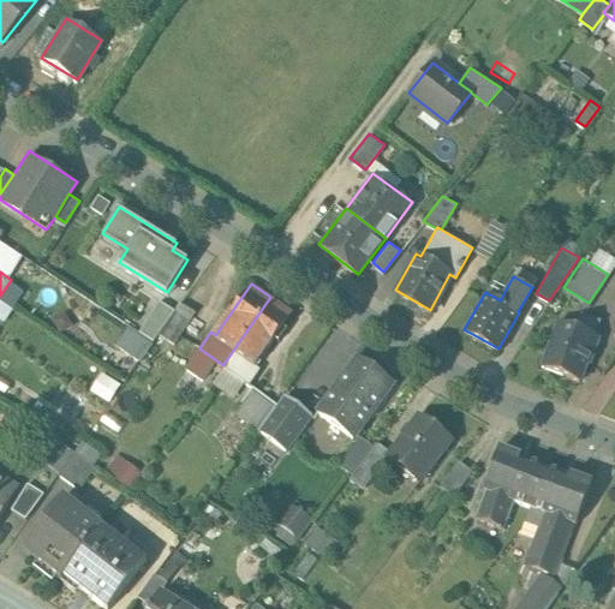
[(270,297),(224,364),(249,382),(260,366),(255,363),(291,311),(270,297)]
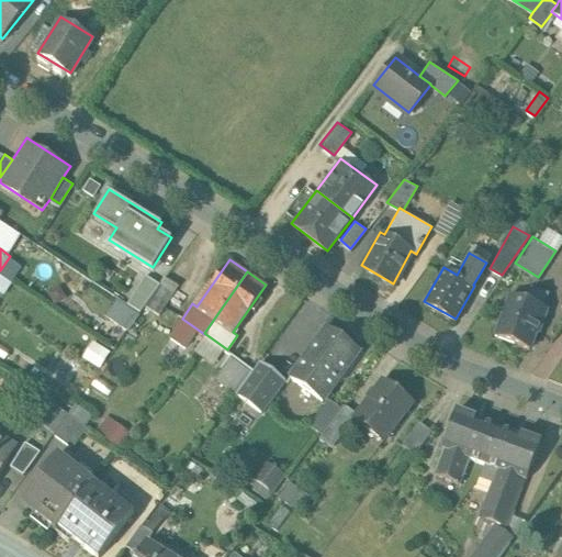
[(145,273),(127,301),(142,310),(145,303),(146,303),(160,282),(153,277),(145,273)]
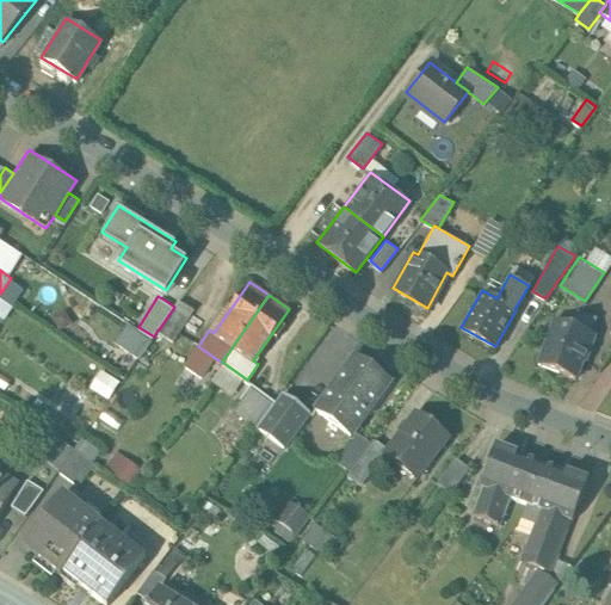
[(174,307),(159,329),(173,339),(192,307),(193,308),(195,307),(180,297),(174,307)]
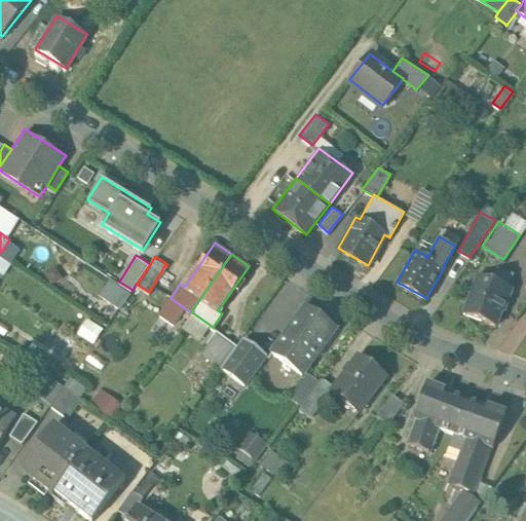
[(492,278),(478,273),(463,312),(495,324),(501,308),(503,308),(512,286),(508,285),(513,272),(497,266),(492,278)]
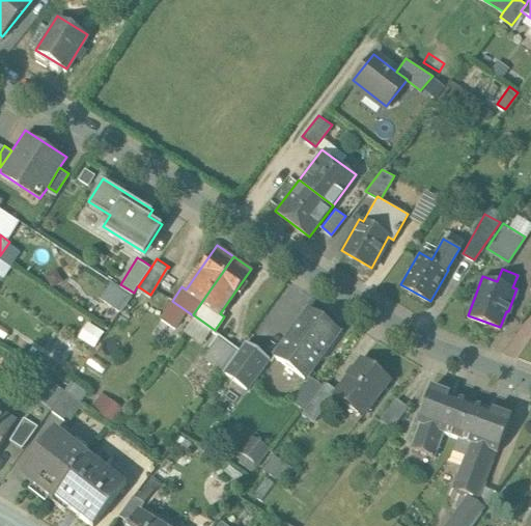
[(132,295),(111,280),(101,294),(121,308),(132,295)]
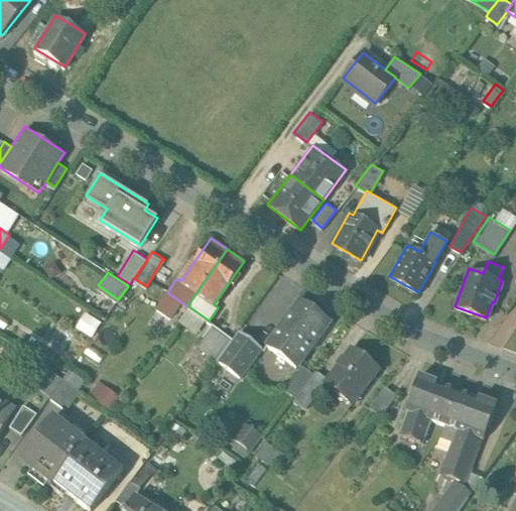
[(299,296),(265,344),(278,353),(271,362),(287,373),(293,364),(296,366),(331,318),(299,296)]
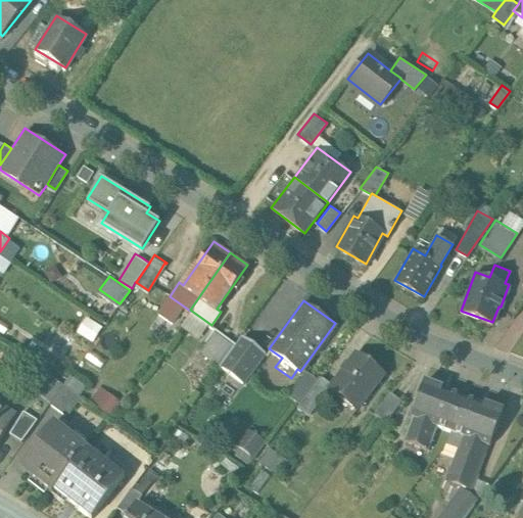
[(86,316),(78,328),(92,337),(100,325),(86,316)]
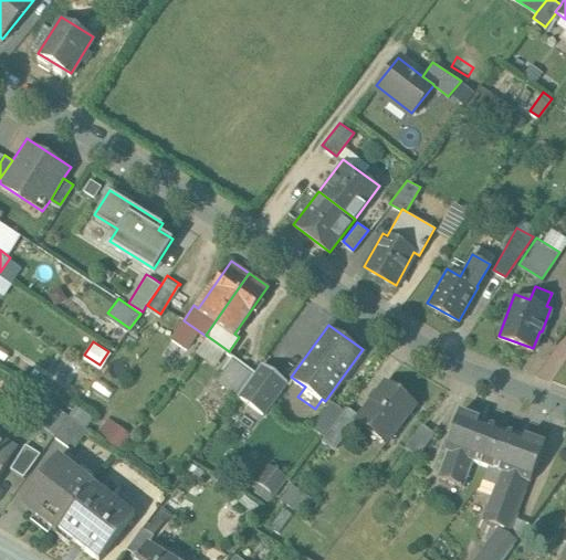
[(255,370),(232,352),(216,376),(238,393),(255,370)]
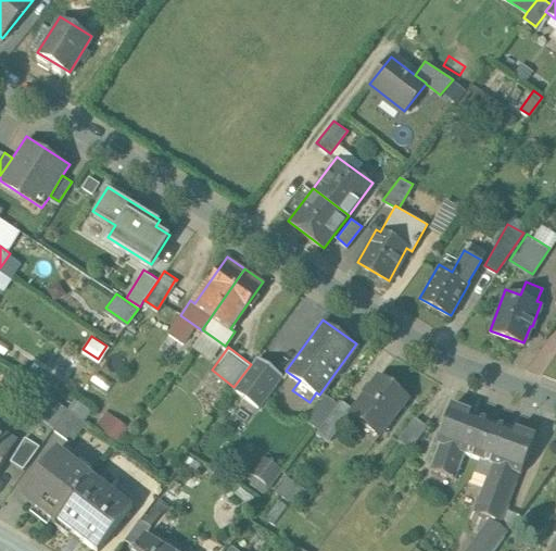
[(263,373),(251,364),(234,387),(247,396),(263,373)]
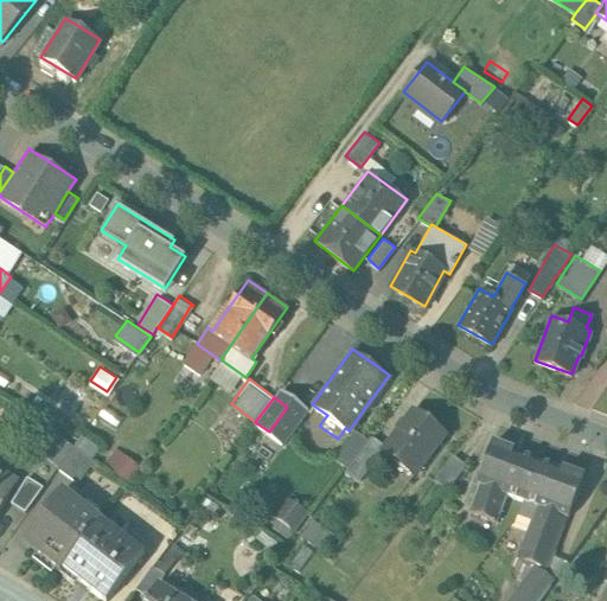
[(445,430),(414,408),(385,443),(385,445),(416,468),(445,430)]
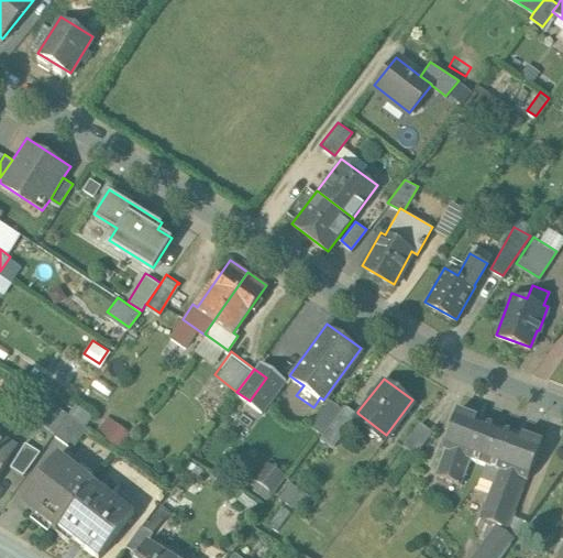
[(357,412),(345,402),(322,433),(334,442),(356,413),(357,413),(357,412)]
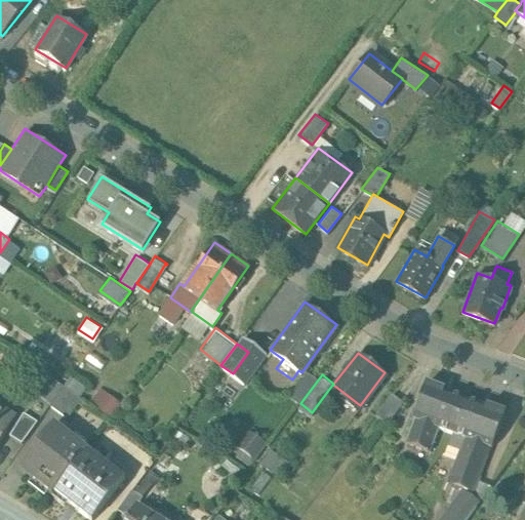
[(444,387),(427,380),(412,415),(414,416),(406,439),(427,447),(426,447),(428,448),(428,447),(430,448),(438,425),(452,430),(465,396),(444,388),(444,387)]
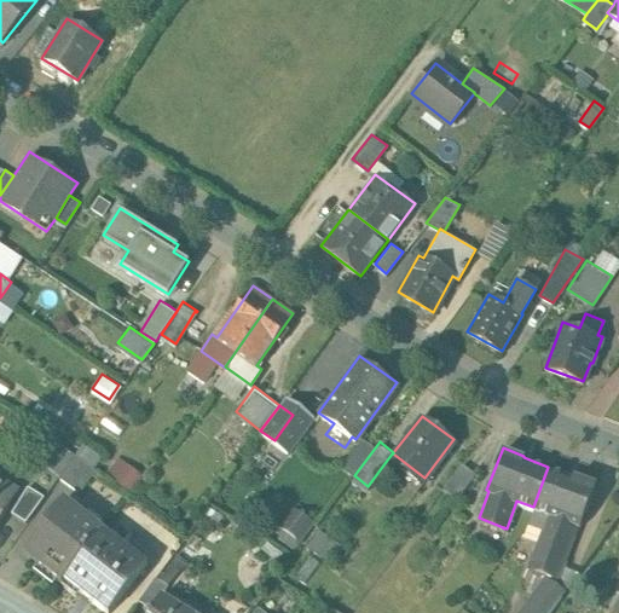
[(97,468),(75,452),(58,474),(80,490),(97,468)]
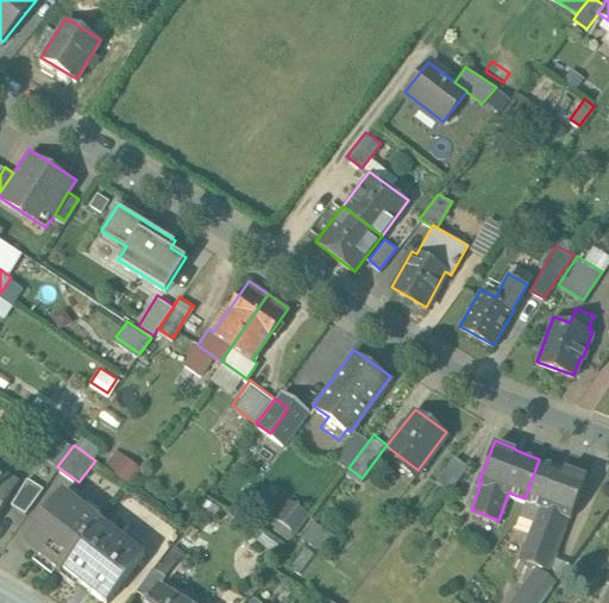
[(120,446),(108,458),(127,478),(139,468),(120,446)]
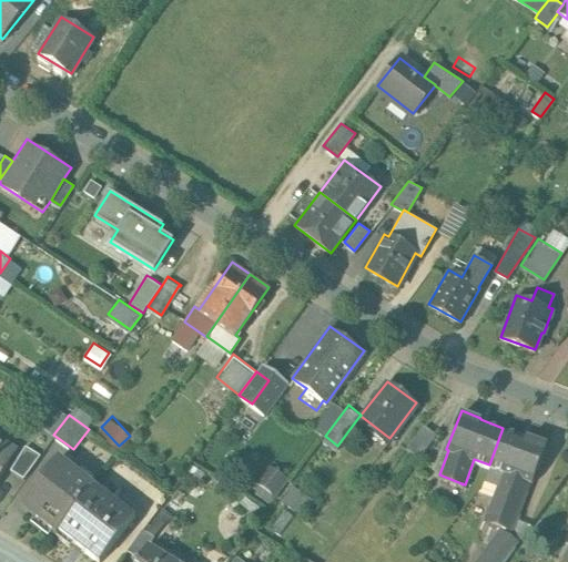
[(424,422),(406,446),(419,456),(437,432),(424,422)]
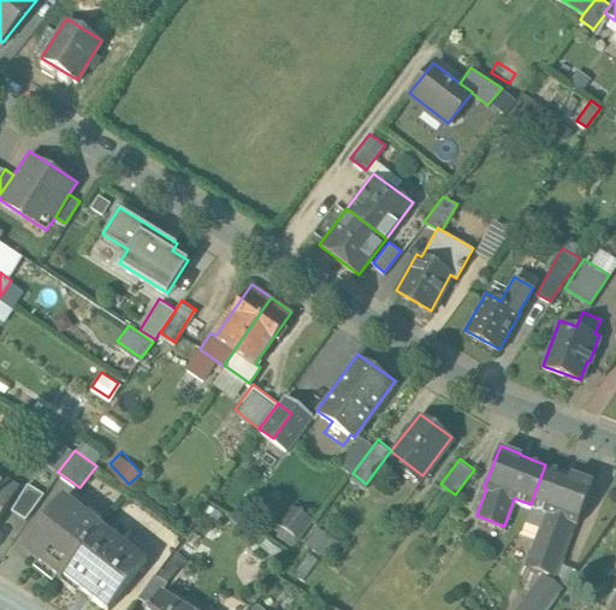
[(570,474),(545,465),(531,504),(526,517),(542,523),(526,562),(554,573),(574,520),(576,521),(592,480),(572,472),(570,474)]
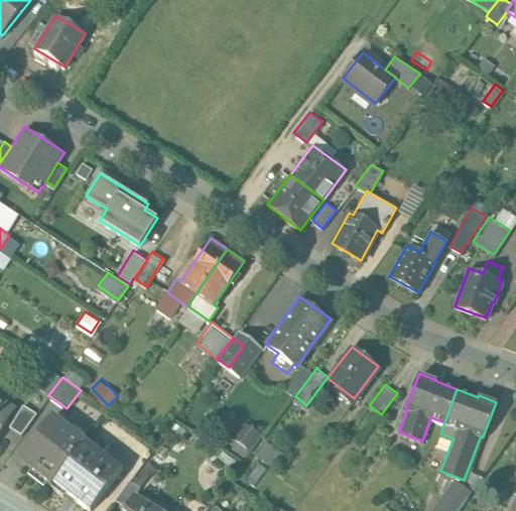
[(0,430),(15,407),(0,397),(0,430)]
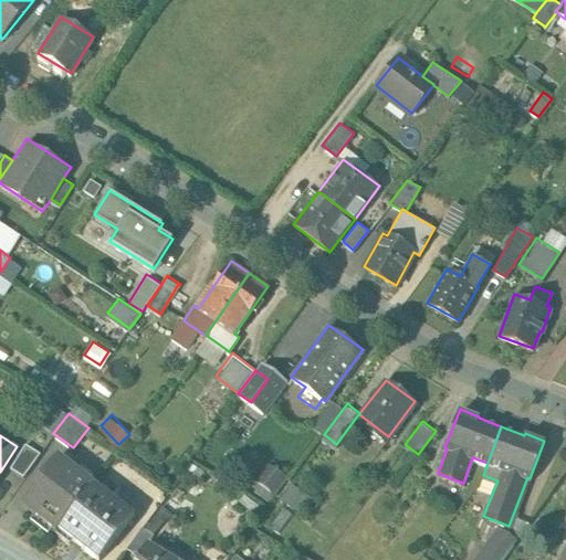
[(25,442),(10,466),(23,474),(41,451),(25,442)]
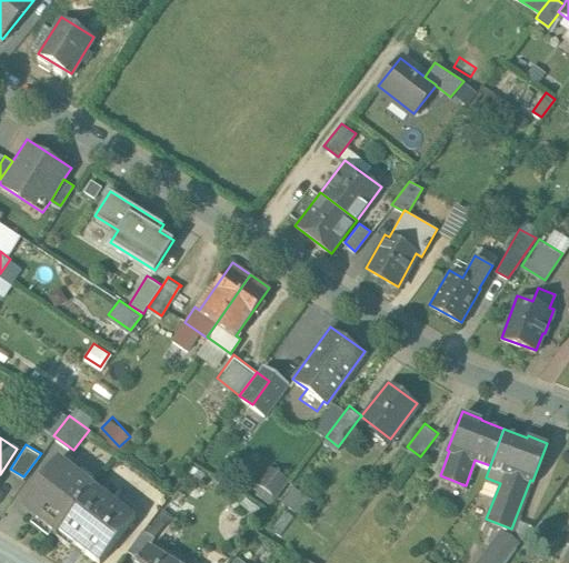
[(95,483),(59,454),(20,504),(57,532),(59,530),(95,483)]
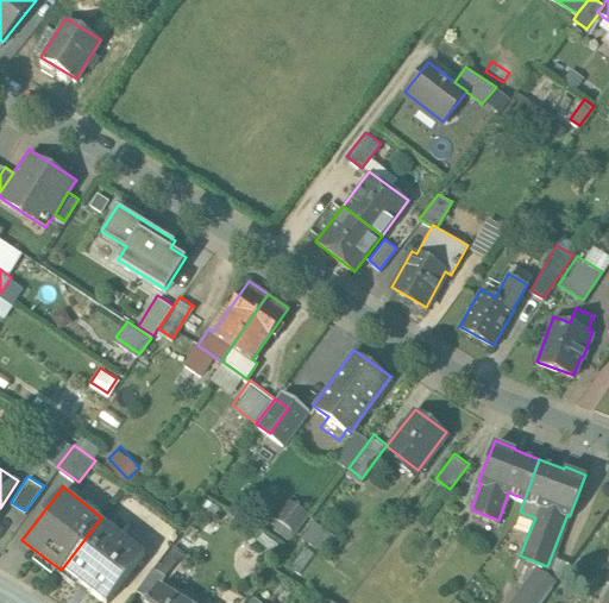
[(289,496),(276,515),(295,529),(309,512),(289,496)]
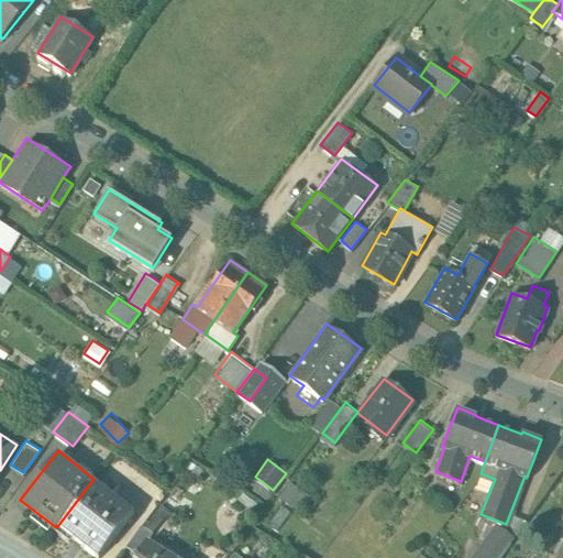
[(134,511),(94,479),(58,525),(99,556),(134,511)]
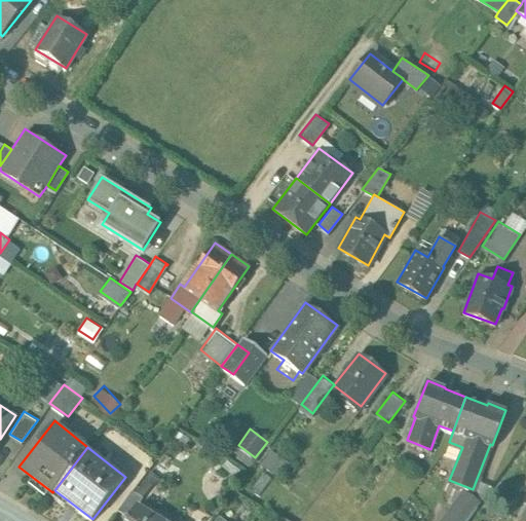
[(143,494),(132,488),(117,508),(129,515),(138,503),(138,504),(143,494)]
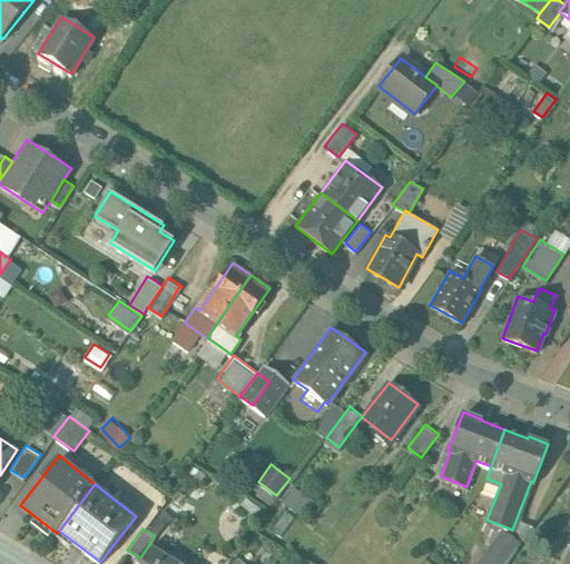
[(502,534),(480,563),(482,563),(503,563),(518,545),(502,534)]
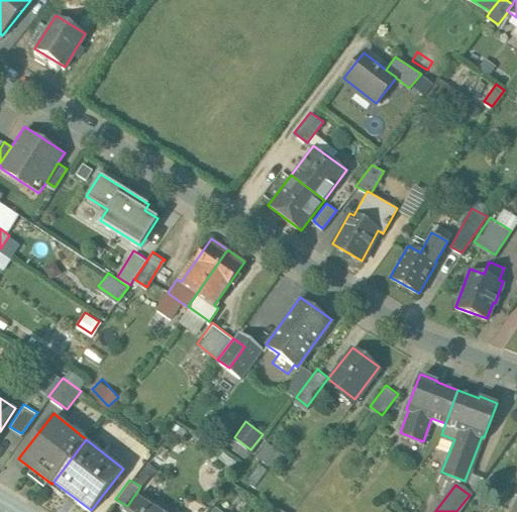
[(164,511),(135,495),(135,494),(127,506),(126,509),(124,508),(122,511),(164,511)]
